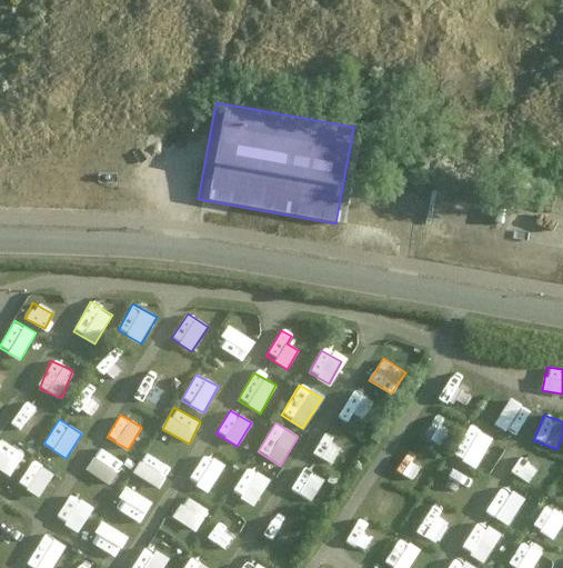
[(453,458),(479,468),(493,436),(468,425),(453,458)]
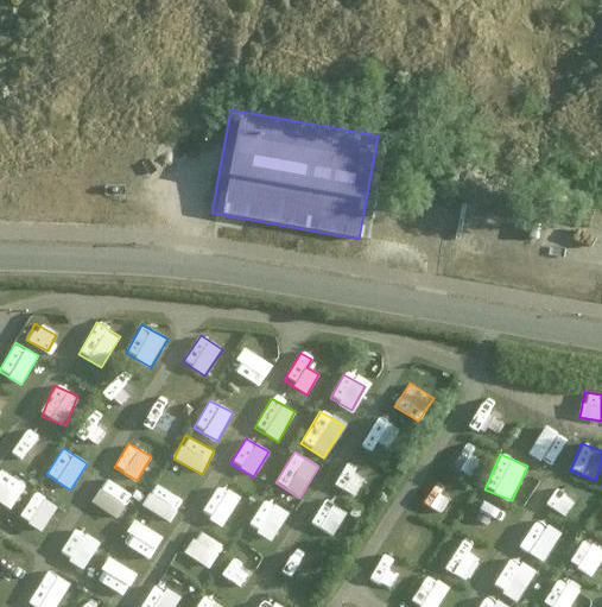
[(0,503),(11,510),(27,485),(0,468),(0,503)]
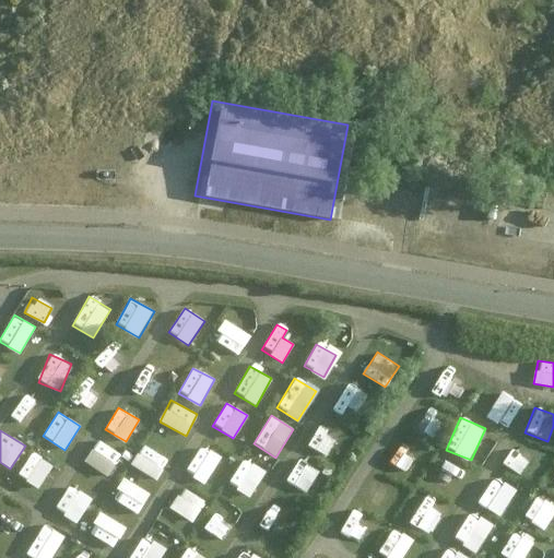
[(106,476),(120,454),(97,440),(83,461),(106,476)]
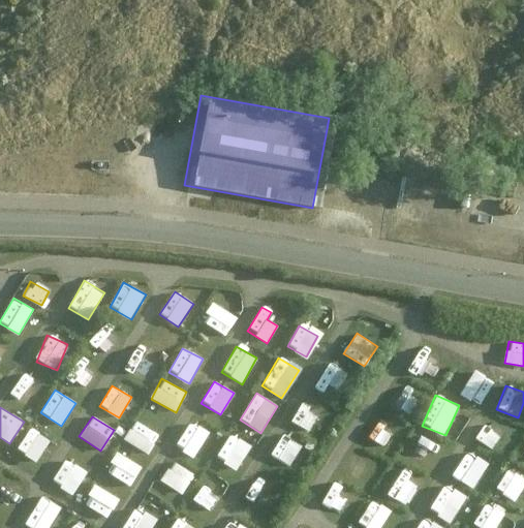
[(134,420),(122,439),(147,455),(159,435),(134,420)]
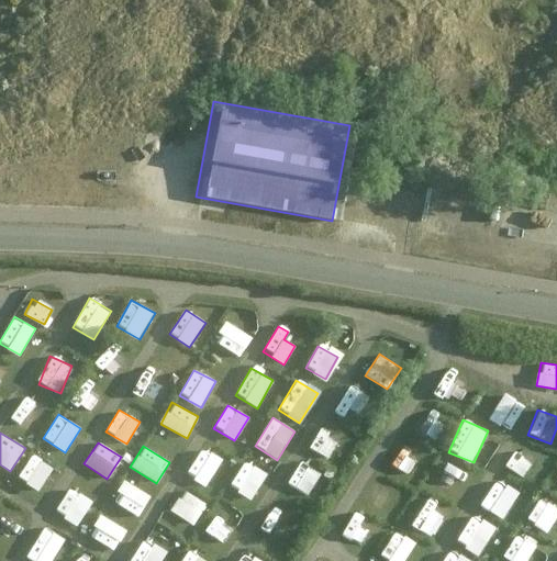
[(203,486),(222,462),(203,448),(185,472),(203,486)]
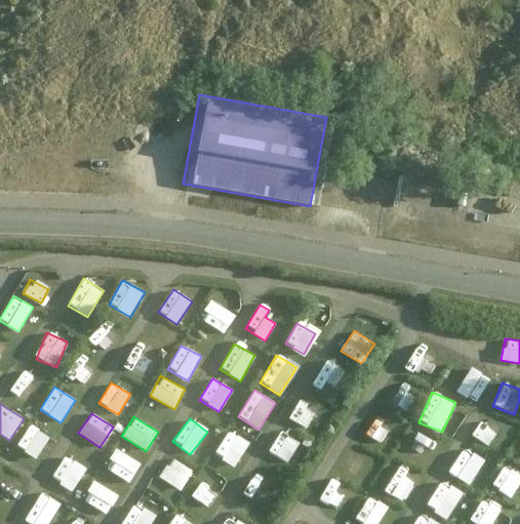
[(16,446),(36,458),(49,437),(30,425),(16,446)]
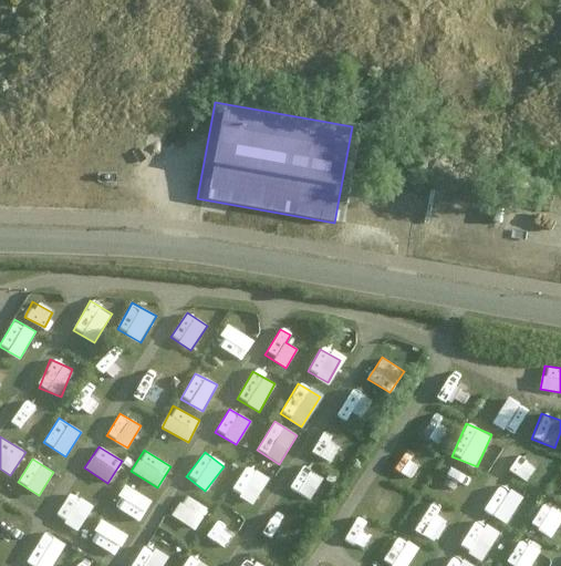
[(308,496),(322,475),(304,464),(290,485),(308,496)]
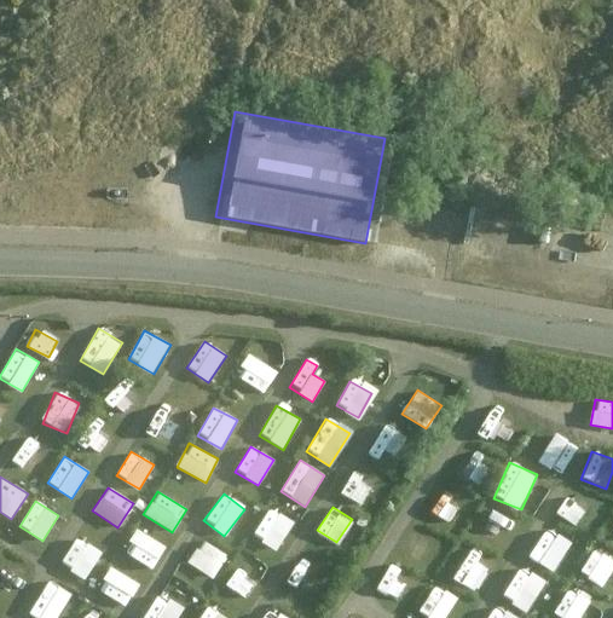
[(277,547),(291,521),(270,509),(255,533),(277,547)]
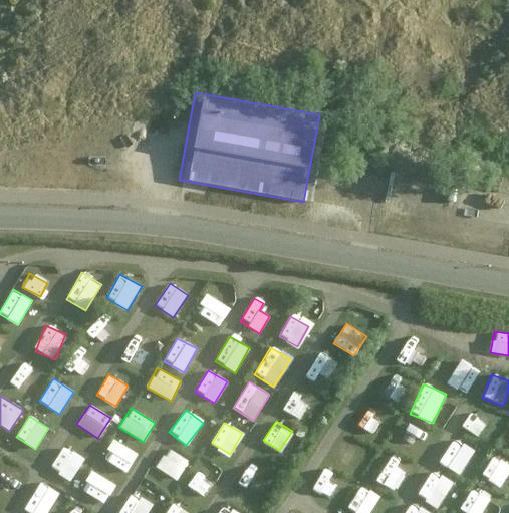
[(125,471),(137,452),(112,438),(101,457),(125,471)]
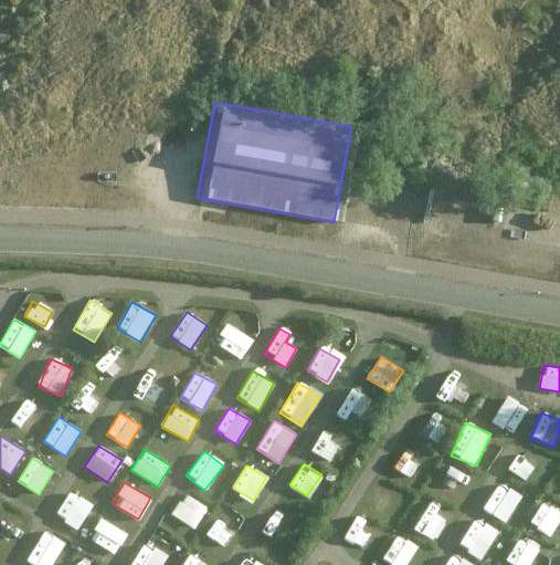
[(484,513),(509,522),(521,492),(496,482),(484,513)]
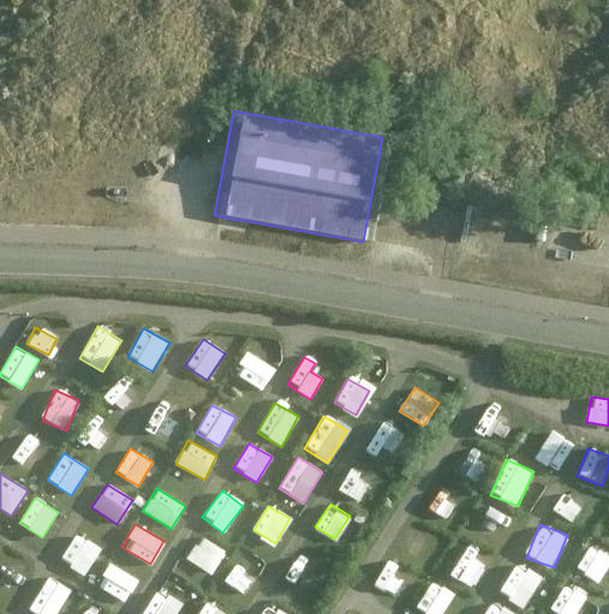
[(199,535),(185,559),(212,574),(226,550),(199,535)]
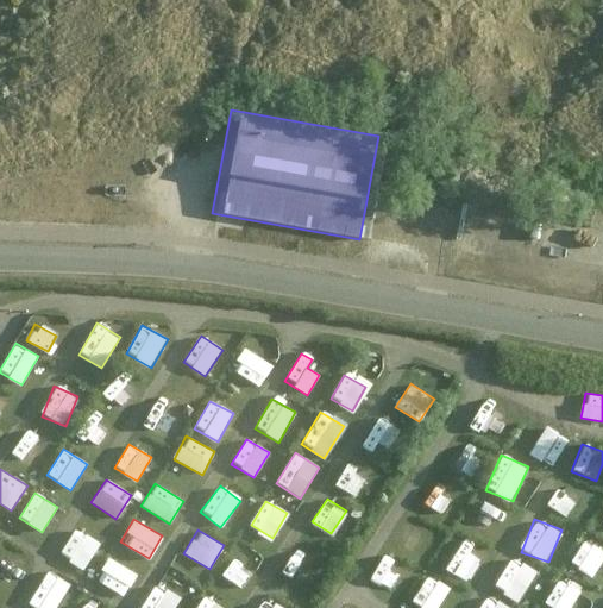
[(602,549),(584,539),(570,564),(595,577),(602,562),(602,549)]
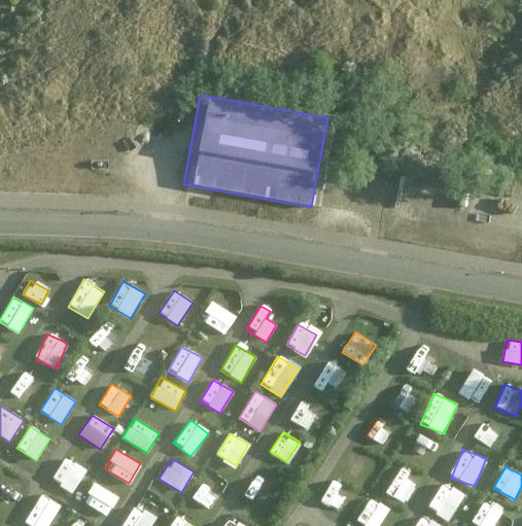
[(93,483),(83,503),(108,516),(118,494),(93,483)]
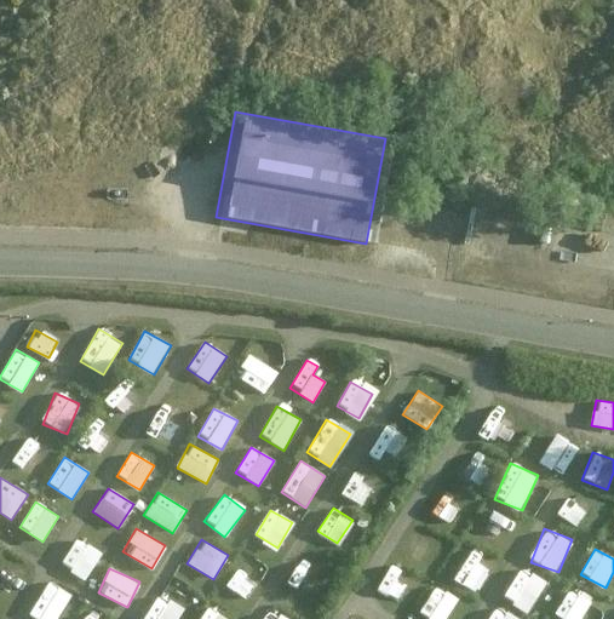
[(58,618),(73,595),(50,580),(28,617),(30,618),(58,618)]
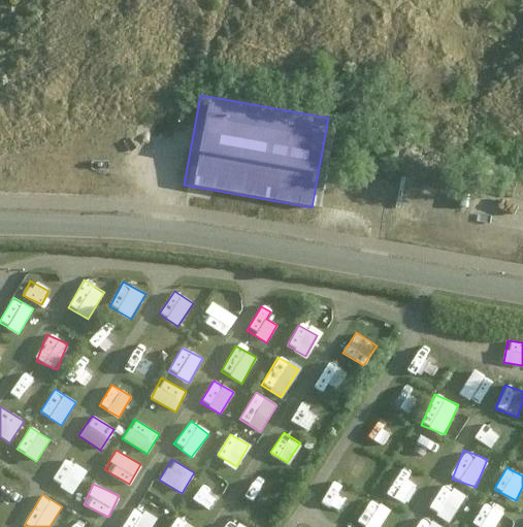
[(381,526),(391,512),(371,499),(357,522),(363,526),(381,526)]
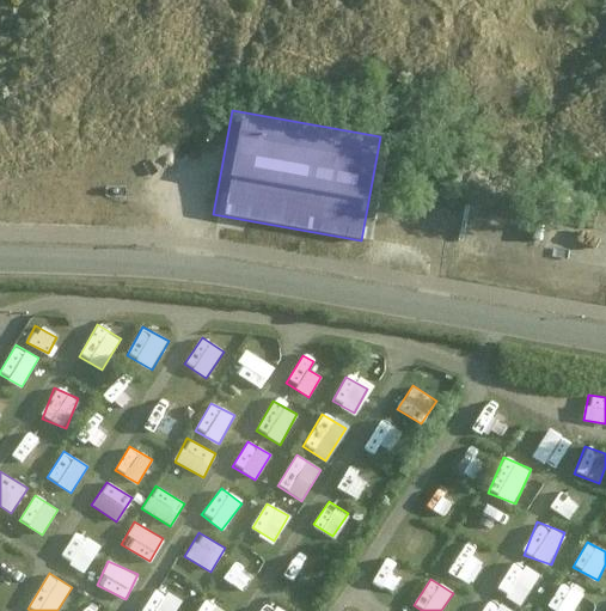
[(575,610),(586,592),(562,580),(548,609),(550,610),(575,610)]
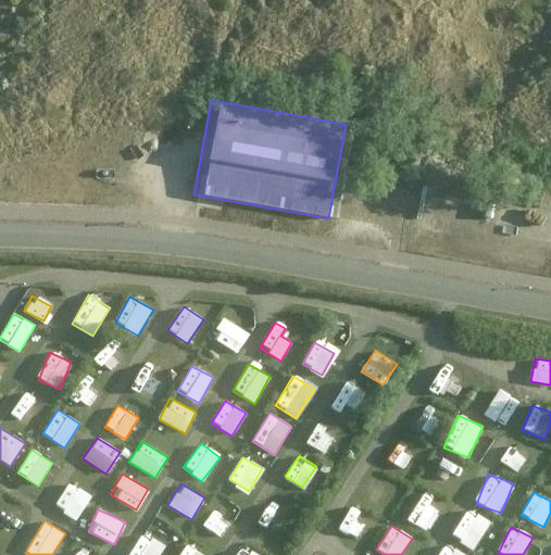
[(139,535),(127,554),(161,554),(164,551),(139,535)]
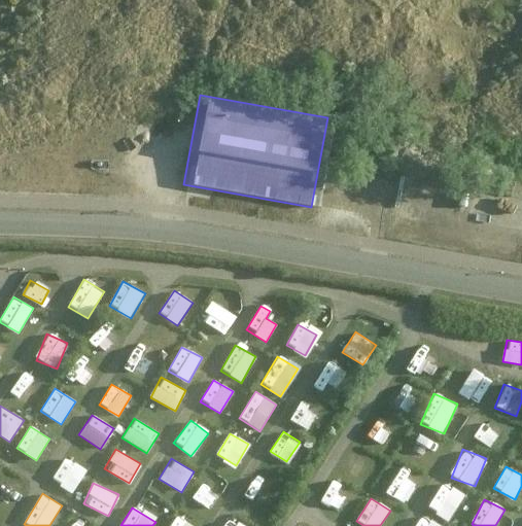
[(441,525),(422,515),(415,525),(441,525)]
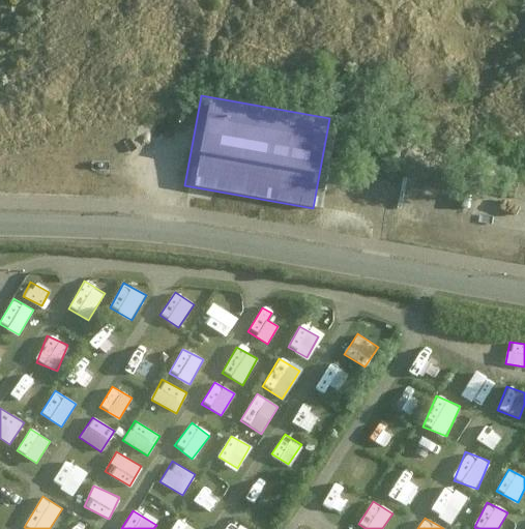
[(193,528),(179,519),(171,528),(193,528)]
